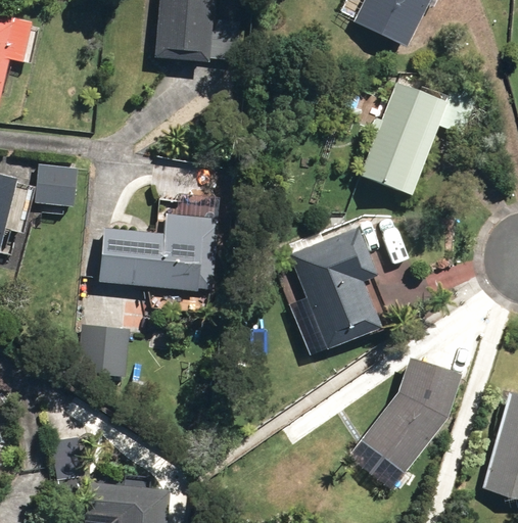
[(157,0),(152,55),(208,60),(208,57),(235,60),(238,22),(210,19),(213,0),(157,0)]
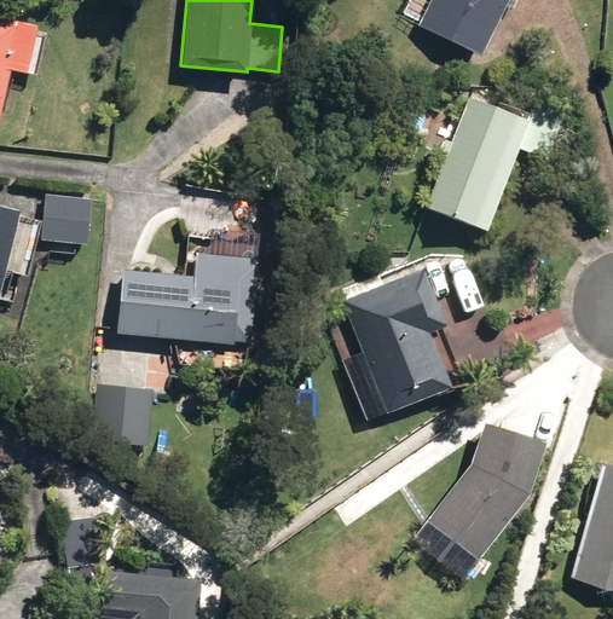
[(427,0),(416,23),(481,57),(509,0),(427,0)]
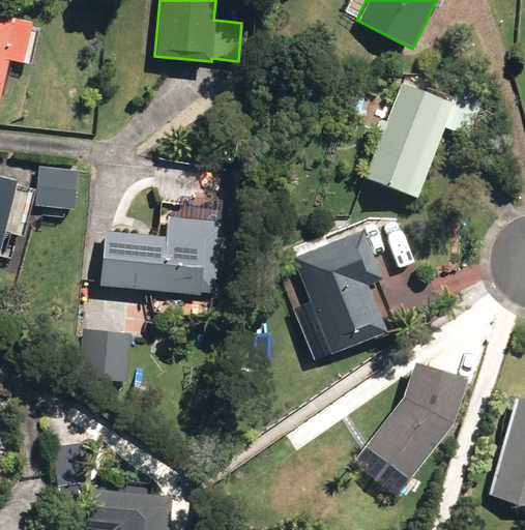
[(0,97),(8,60),(23,63),(32,21),(0,13),(0,97)]
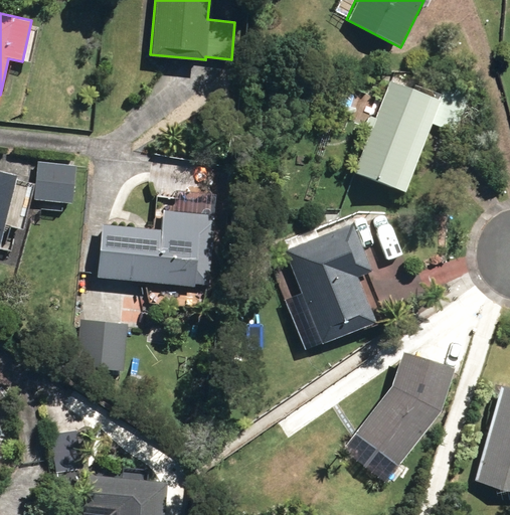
[(353,172),(405,192),(431,125),(453,133),(468,93),(442,82),(437,97),(387,78),(353,172)]
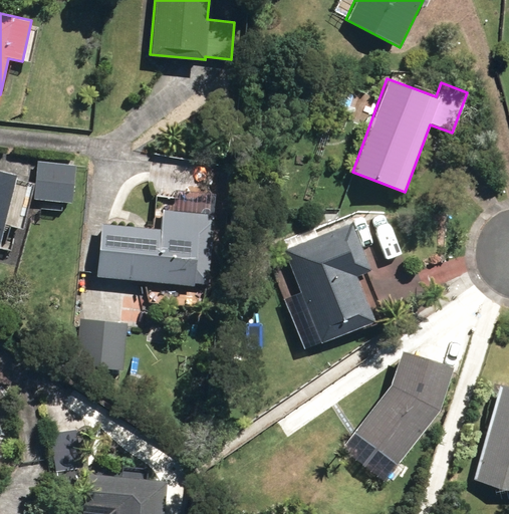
[(337,106),(346,109),(353,103),(352,94),(343,90),(336,96),(337,106)]
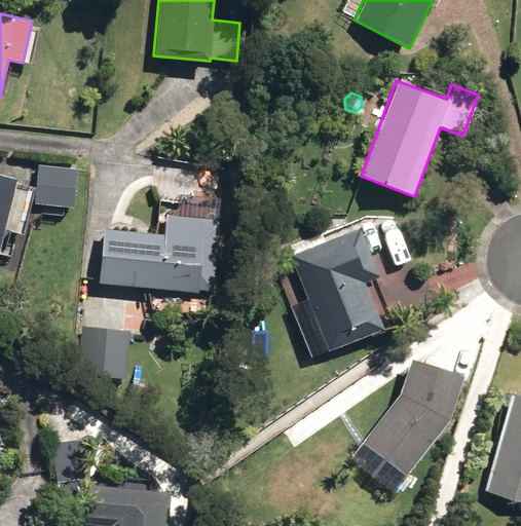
[(32,203),(72,208),(73,197),(84,198),(85,178),(75,177),(75,168),(36,165),(32,203)]
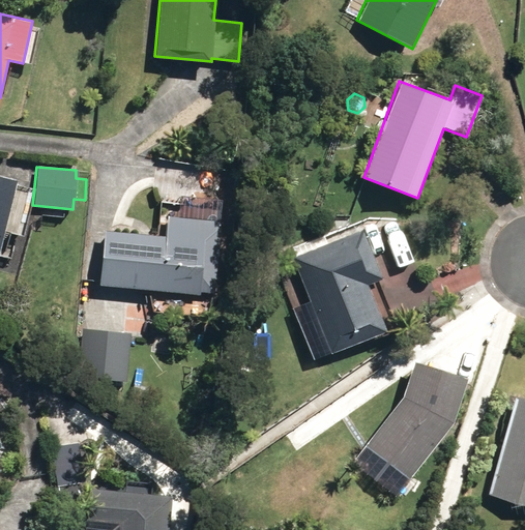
[(0,251),(17,180),(0,176),(0,251)]
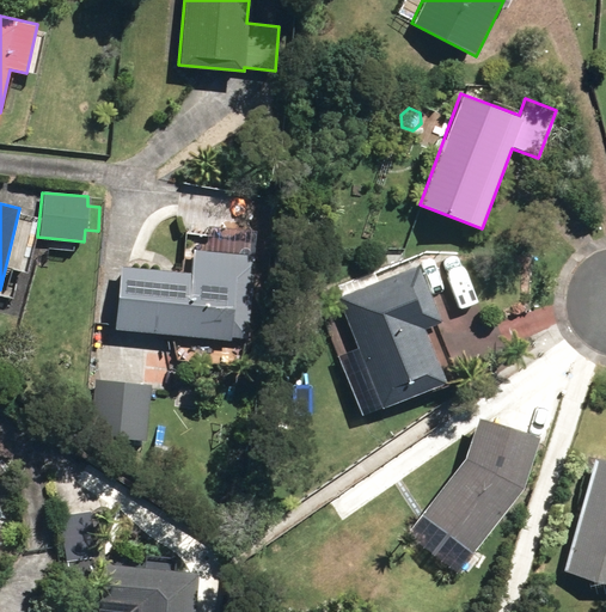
[(342,375),(357,415),(381,405),(383,409),(459,378),(436,324),(442,320),(418,263),(374,281),(369,271),(326,288),(334,305),(337,304),(363,367),(342,375)]
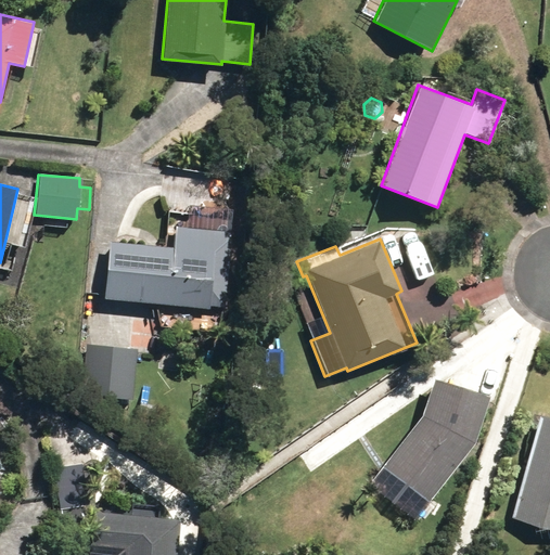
[(104,299),(209,309),(209,306),(226,307),(230,250),(109,241),(104,299)]
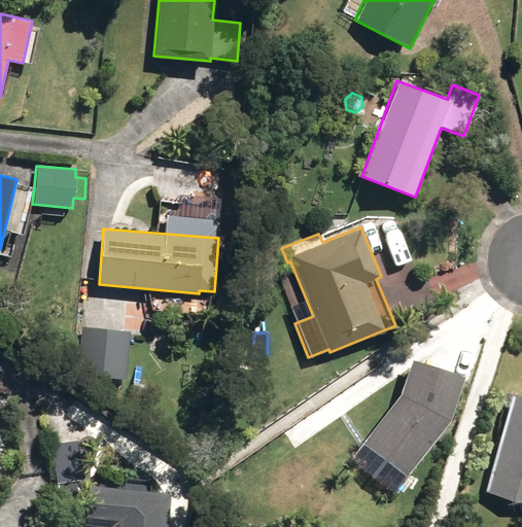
[(76,376),(124,379),(127,330),(80,327),(76,376)]
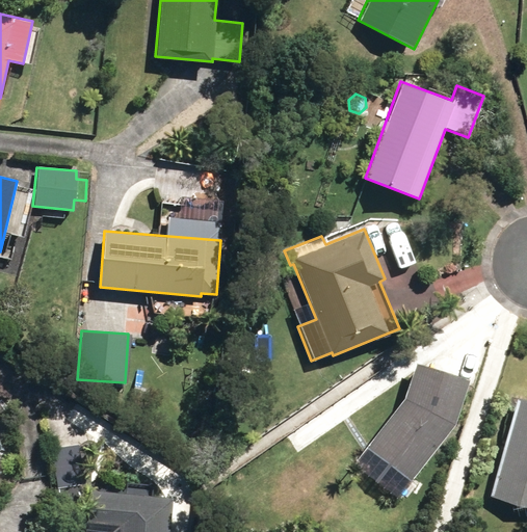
[(365,446),(411,481),(455,424),(470,379),(463,377),(467,365),(422,351),(418,363),(410,361),(398,398),(402,399),(365,446)]
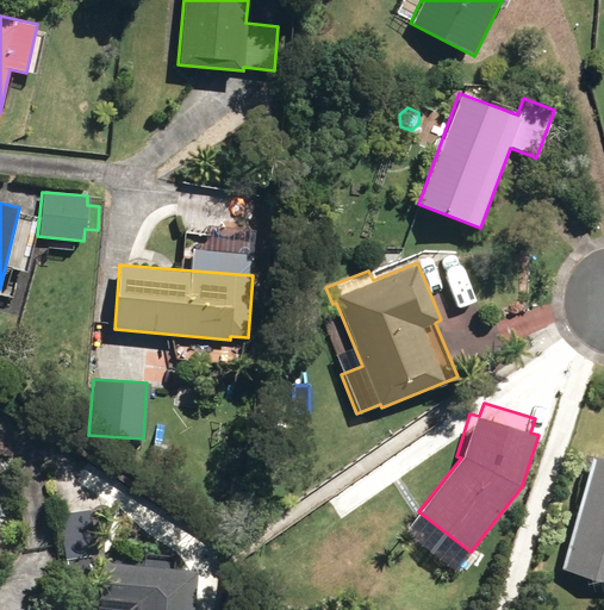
[(562,568),(603,580),(603,459),(593,456),(562,568)]
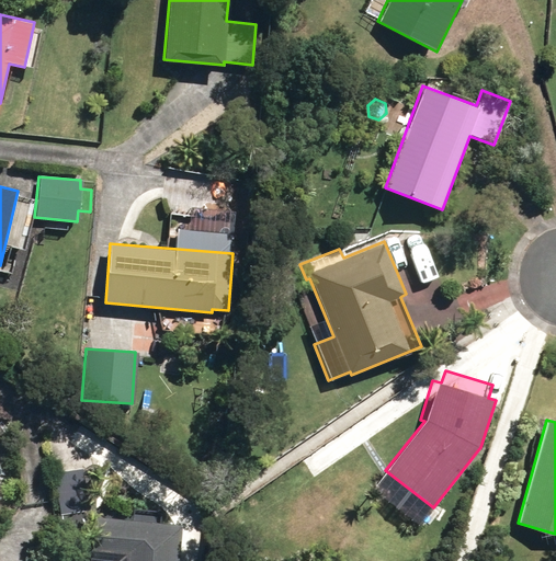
[(54,472),(61,544),(81,541),(79,511),(83,510),(80,470),(54,472)]
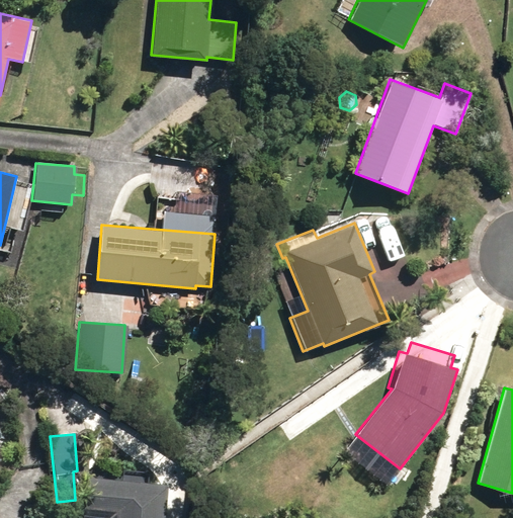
[(164,517),(167,485),(86,480),(83,511),(114,513),(113,517),(164,517)]
